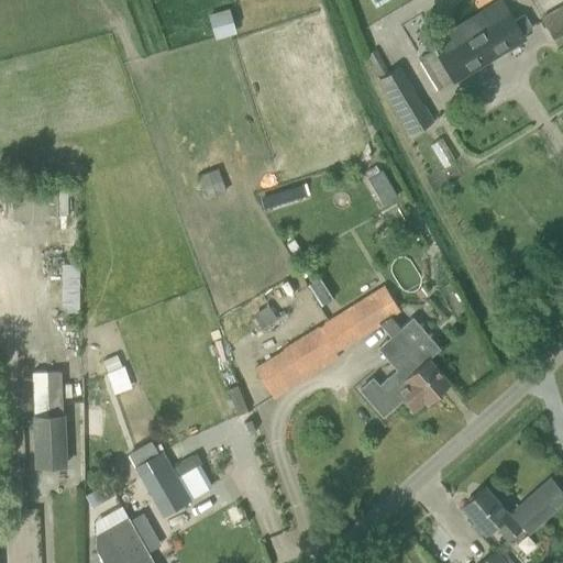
[(562,40),(562,6),(542,19),(558,44),(562,40)]
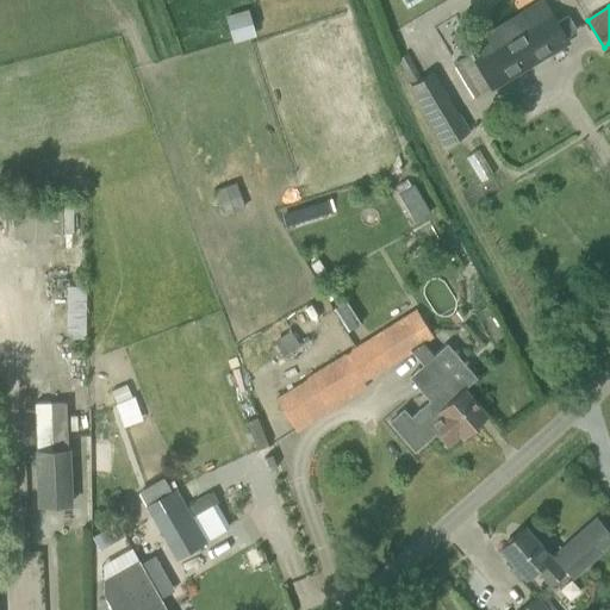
[(219,16),(224,43),(250,37),(244,10),(219,16)]
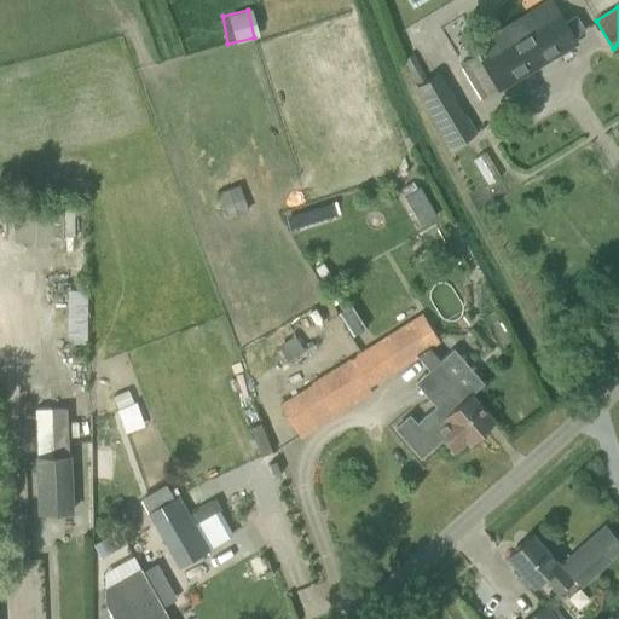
[(576,42),(573,38),(555,10),(461,67),(480,99),(576,42)]
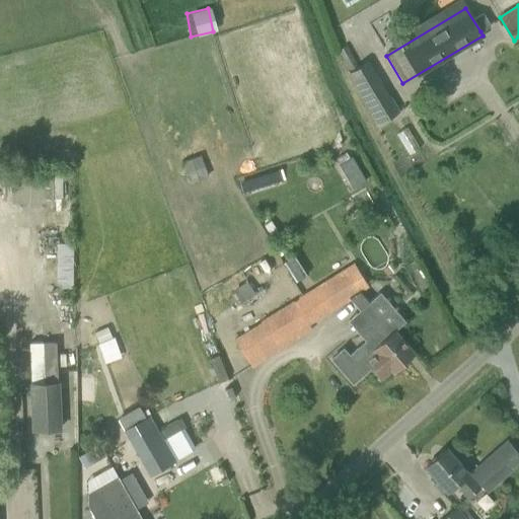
[(368,61),(347,74),(378,125),(399,110),(368,61)]
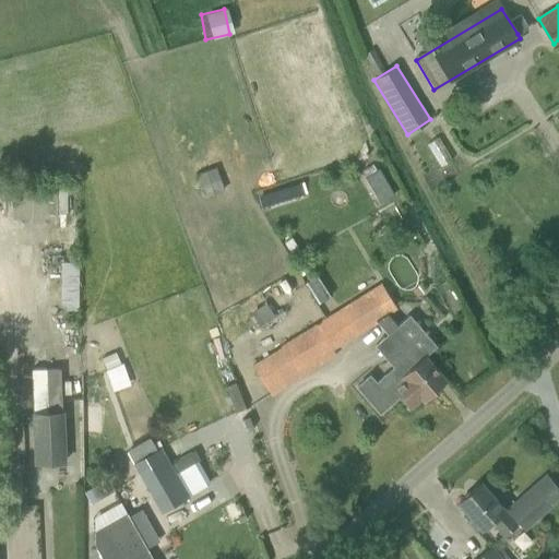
[(379,168),(377,169),(366,176),(364,177),(380,204),(395,197),(379,168)]
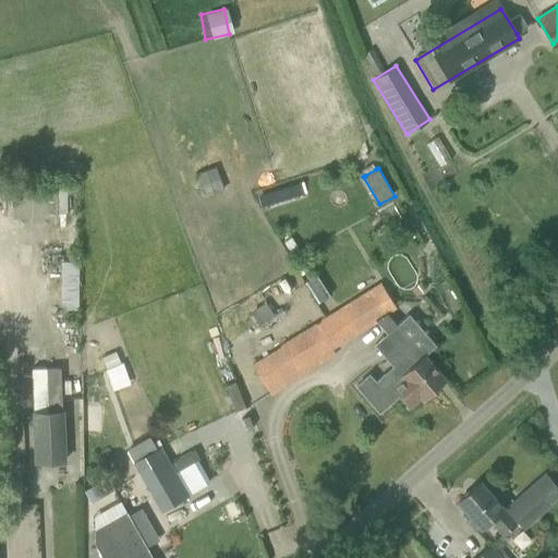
[(202,197),(223,191),(219,179),(198,186),(202,197)]
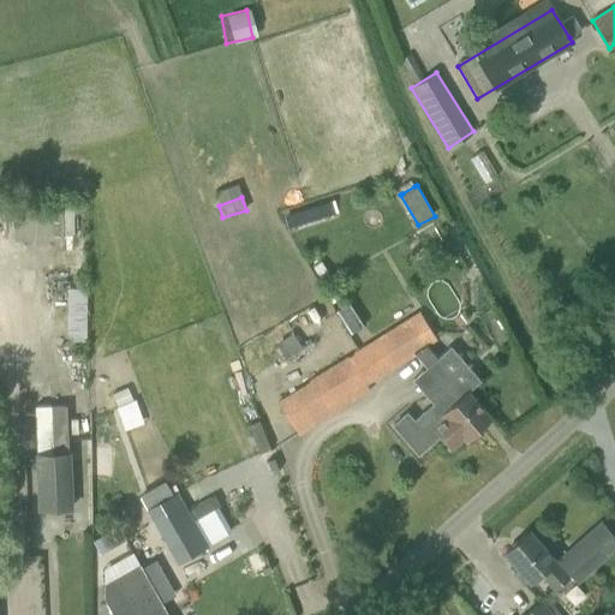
[(47,201),(9,202),(10,239),(48,238),(47,201)]
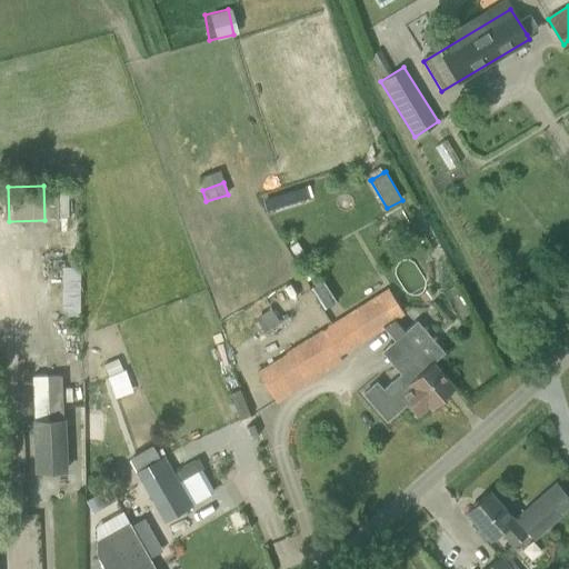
[(383,329),(393,340),(403,331),(405,331),(395,320),(403,315),(387,288),(377,293),(285,352),(285,353),(278,358),(258,371),(273,397),(286,389),(289,395),(337,365),(342,361),(339,358),(383,329)]
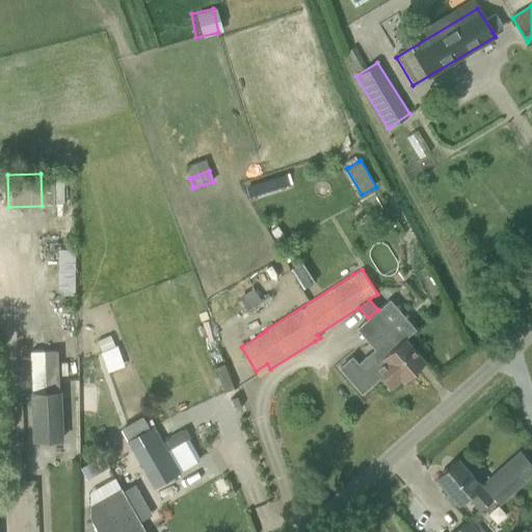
[(403,339),(377,310),(368,318),(387,340),(374,350),(357,364),(351,356),(339,367),(362,393),(379,378),(389,389),(400,379),(403,381),(424,363),(403,340),(403,339)]
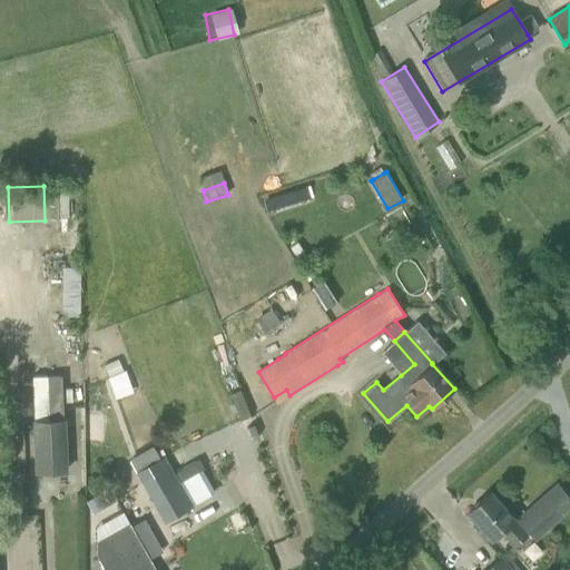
[(118,359),(102,365),(108,377),(123,371),(118,359)]
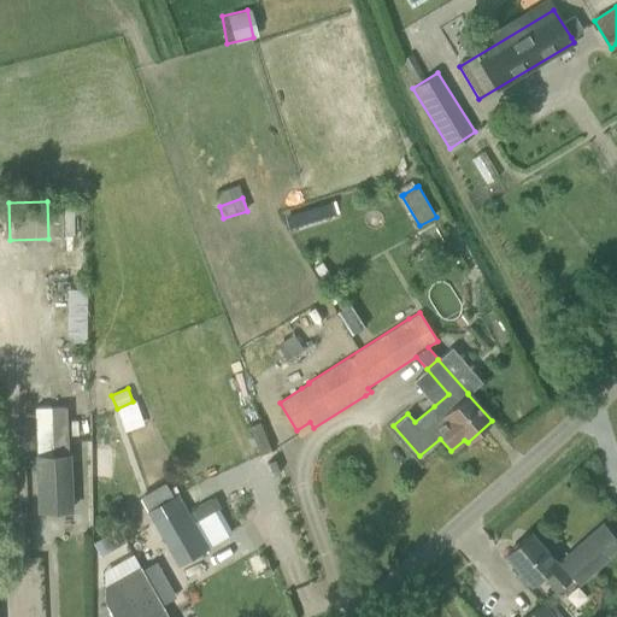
[(116,409),(121,419),(141,412),(136,400),(116,409)]
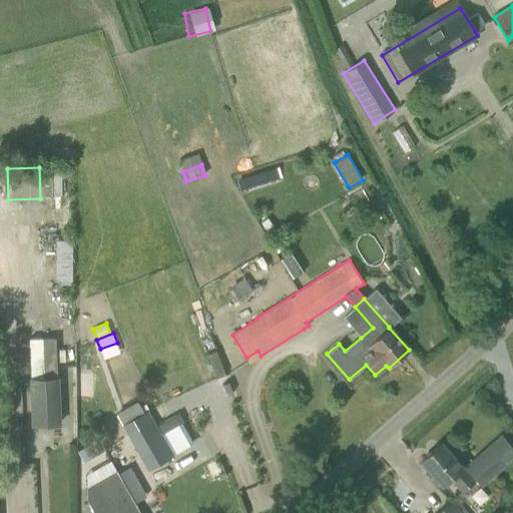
[(55,339),(41,339),(43,378),(30,379),(32,426),(58,425),(55,339)]
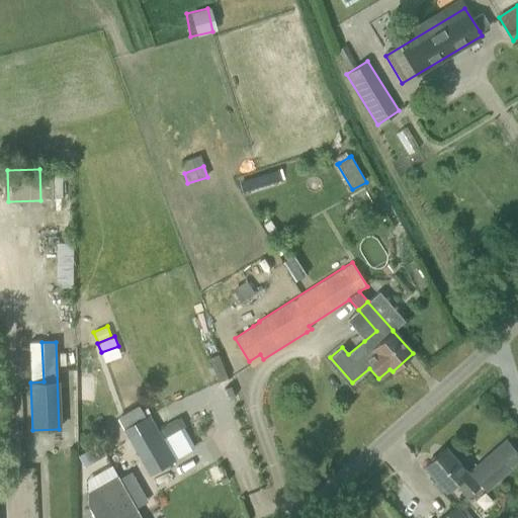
[(139,406),(118,417),(150,472),(173,459),(148,415),(145,416),(139,406)]
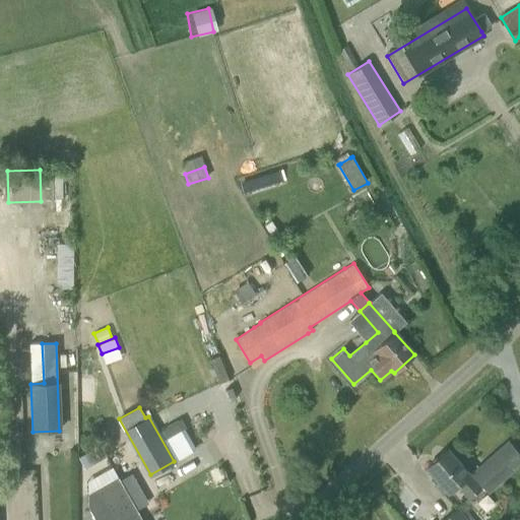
[(161,439),(180,429),(176,421),(157,432),(161,439)]
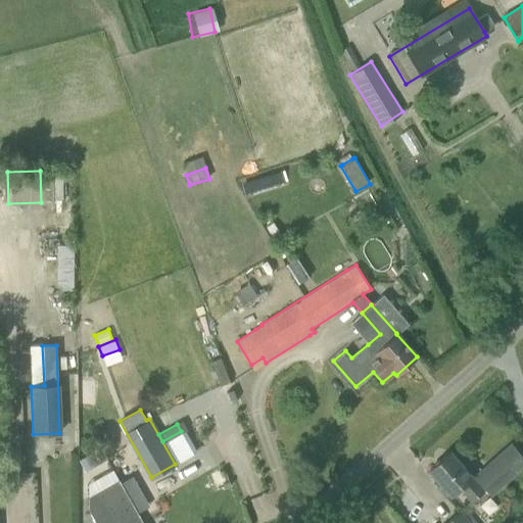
[(437,488),(446,498),(460,487),(472,502),(486,489),(490,494),(522,465),(522,459),(511,445),(475,477),(476,478),(473,480),(471,478),(471,477),(449,453),(429,471),(441,484),(437,488)]
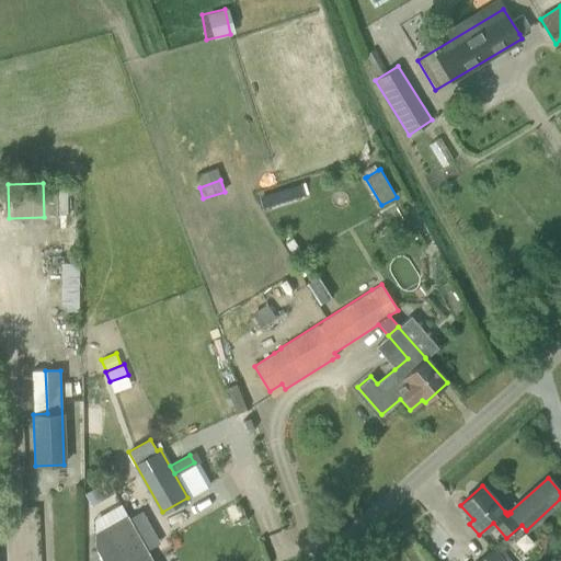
[(107,481),(96,487),(103,499),(114,493),(107,481)]
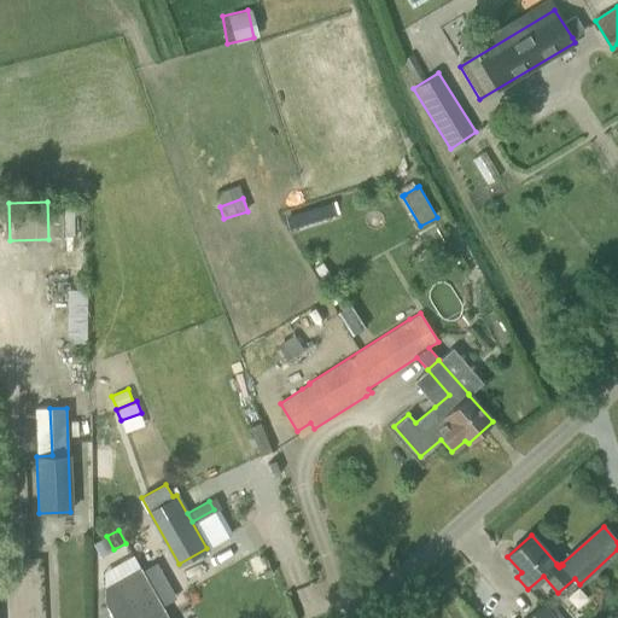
[(168,617),(140,567),(104,588),(104,604),(112,617),(168,617)]
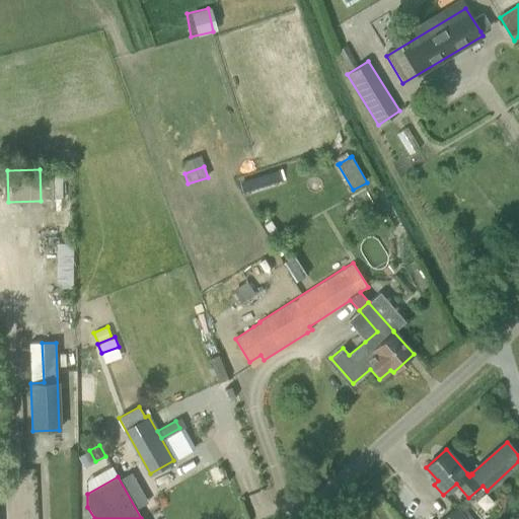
[(442,518),(464,518),(454,508),(442,518)]
